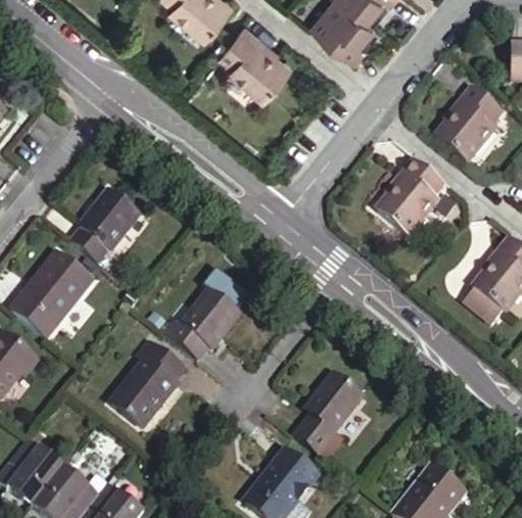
[(169,0),(178,7),(174,12),(208,41),(234,11),(221,0),(169,0)]
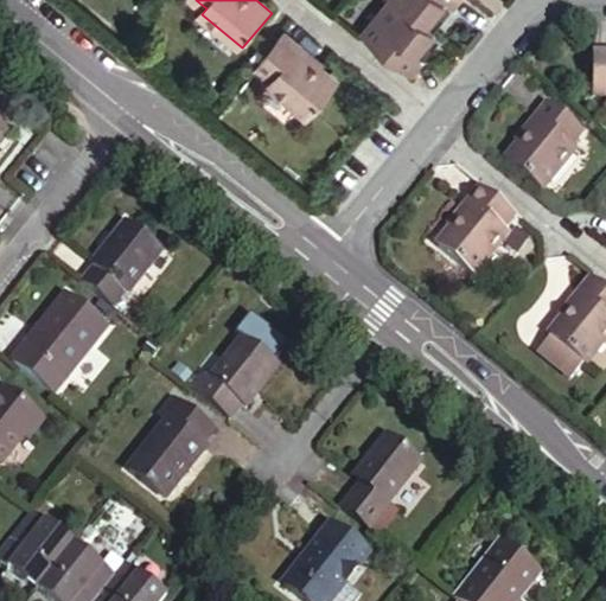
[(446,34),(438,29),(404,0),(393,0),(367,32),(415,72),(446,34)]
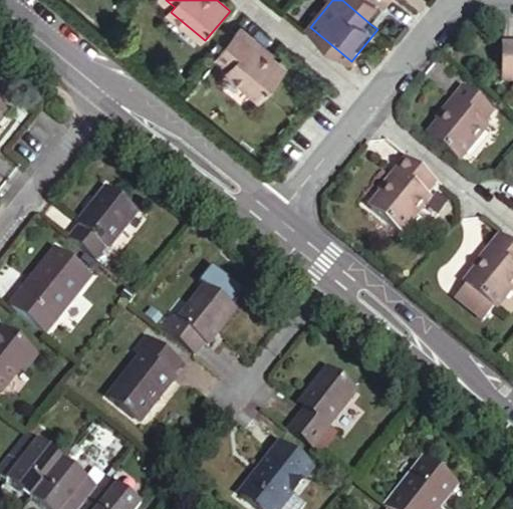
[(370,24),(390,0),(342,0),(370,24)]
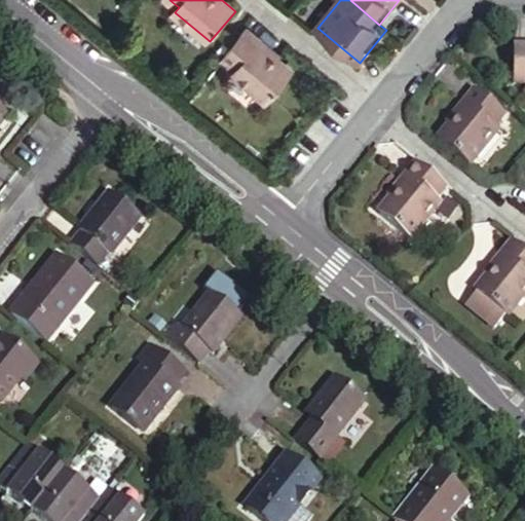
[(263,35),(249,23),(223,54),(236,66),(232,70),(269,101),(295,69),(280,59),(258,41),(263,35)]
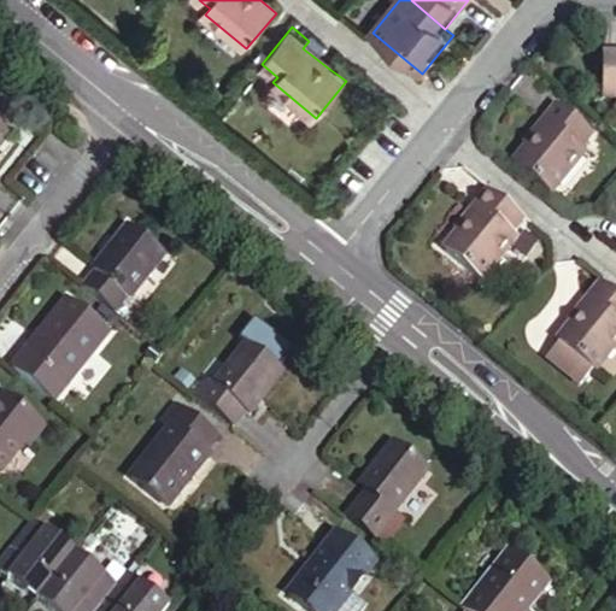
[(303,48),(329,69),(335,63),(309,41),(303,48)]
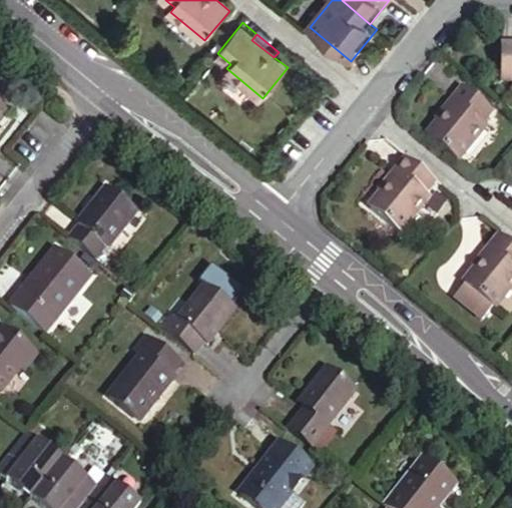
[(511,35),(497,35),(496,74),(511,74),(511,35)]
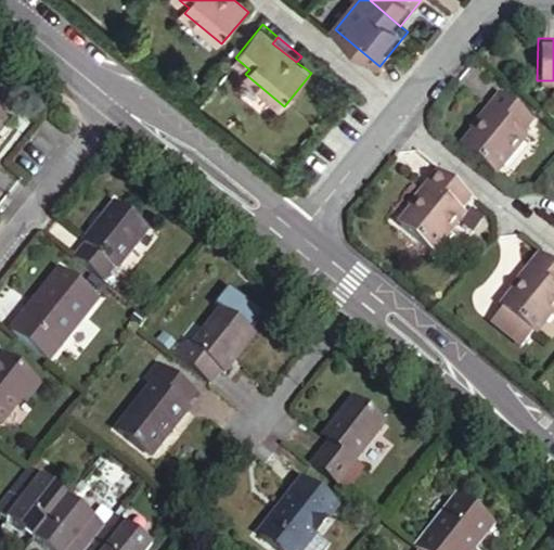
[(476,126),(463,141),(495,167),(527,128),(522,124),(533,109),(502,82),(490,98),(495,102),(476,126)]
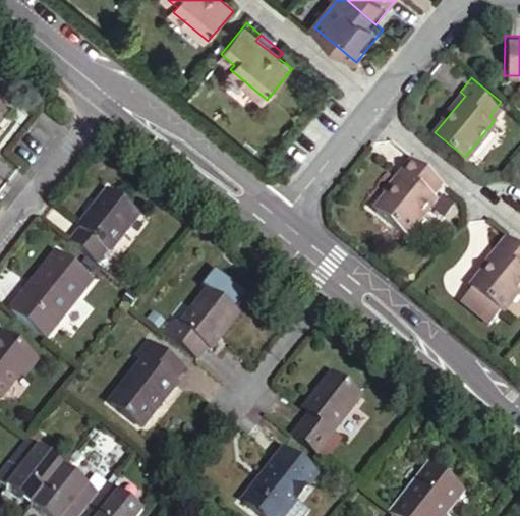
[(442,113),(447,118),(465,96),(460,92),(442,113)]
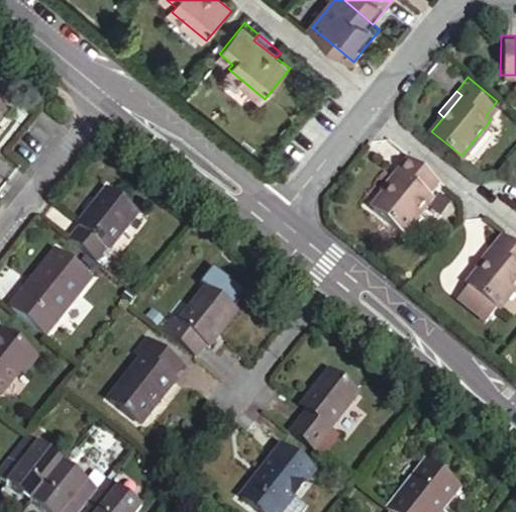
[(0,99),(0,122),(11,108),(0,99)]
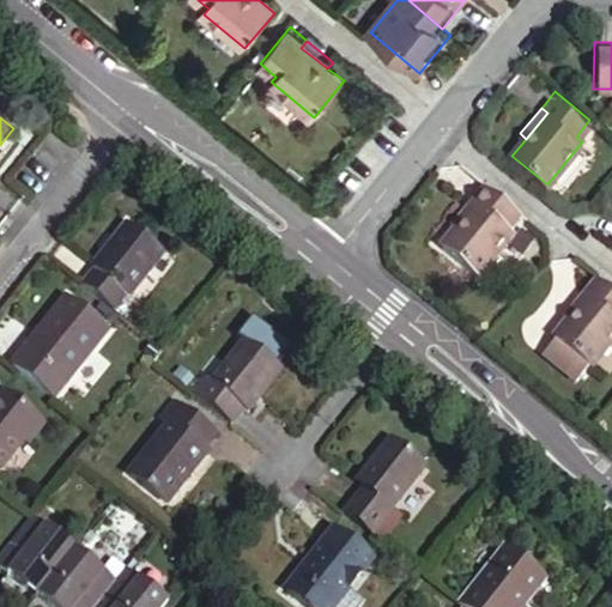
[(453,231),(438,247),(476,278),(510,236),(504,231),(519,214),(482,184),(468,201),(474,205),(453,231)]
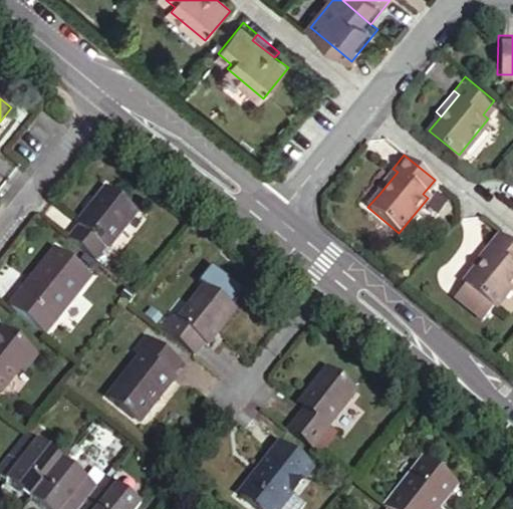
[(374,190),(379,194),(398,172),(393,169),(374,190)]
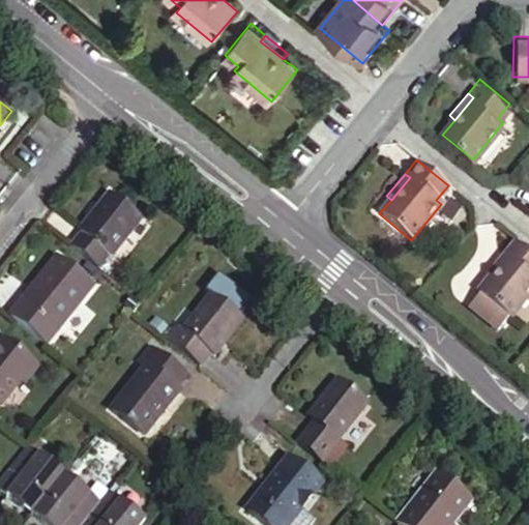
[(76,240),(101,261),(120,237),(123,239),(147,208),(116,182),(84,222),(87,225),(76,240)]
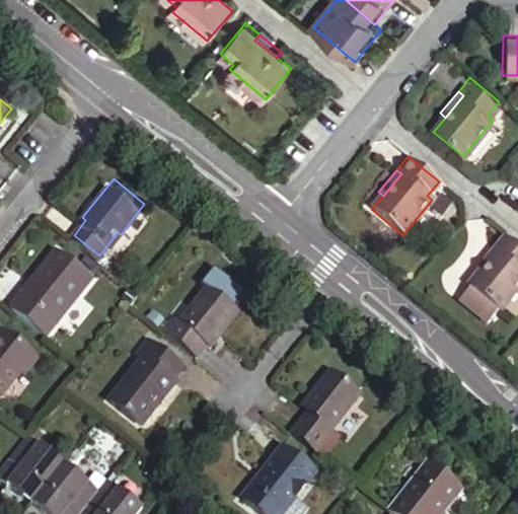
[(476,274),(465,288),(493,311),(495,313),(517,283),(517,245),(502,234),(490,248),(495,252),(476,274)]
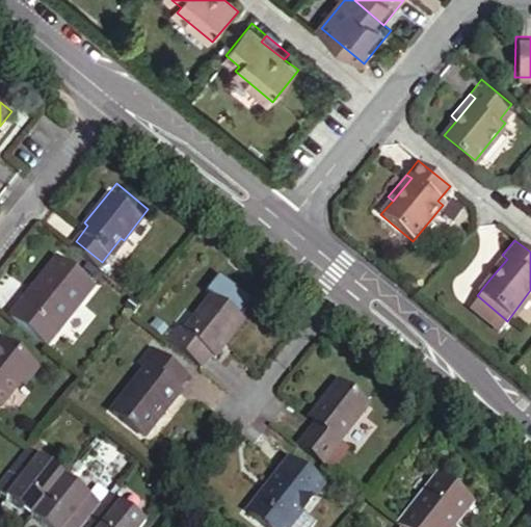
[(44,285),(19,317),(46,338),(95,275),(62,249),(38,281),(44,285)]
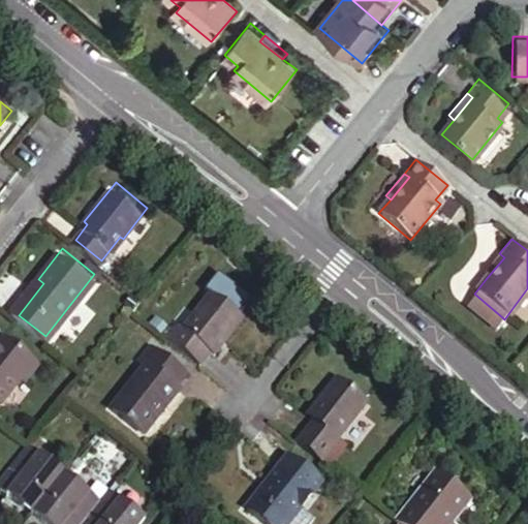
[(480,276),(486,279),(504,257),(499,253),(480,276)]
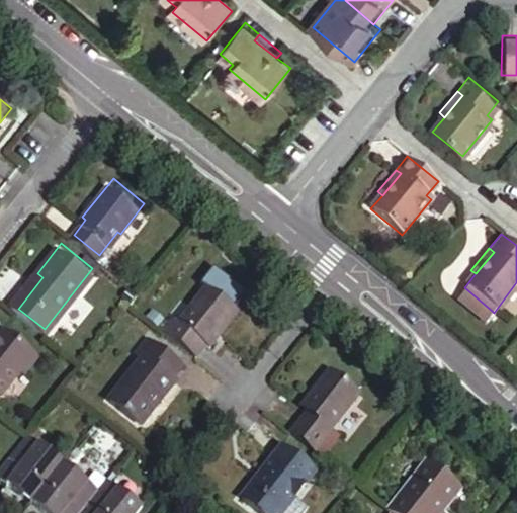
[(37,273),(12,304),(18,309),(42,277),(37,273)]
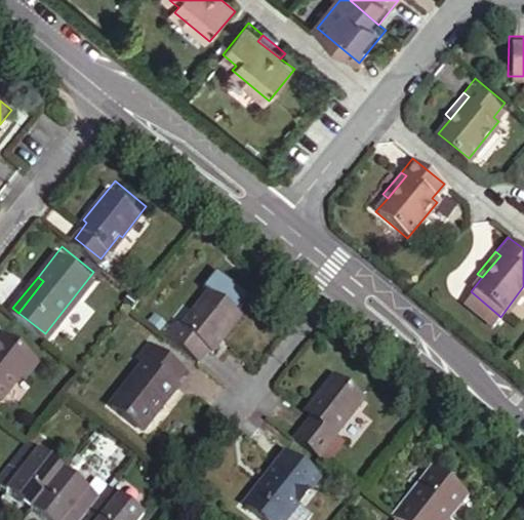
[(179,318),(168,333),(201,360),(213,345),(218,349),(249,311),(216,283),(185,322),(179,318)]
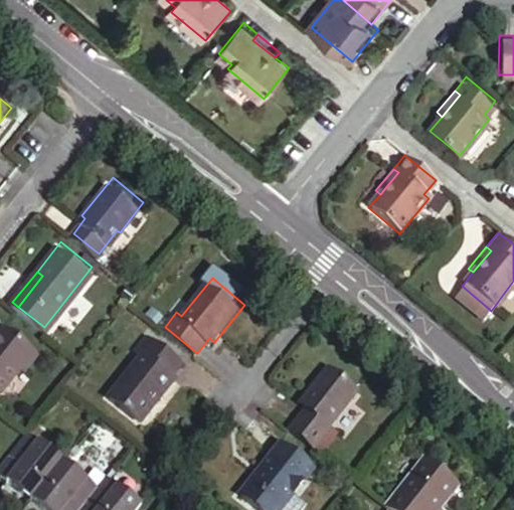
[(489,309),(462,286),(451,298),(479,321),(489,309)]
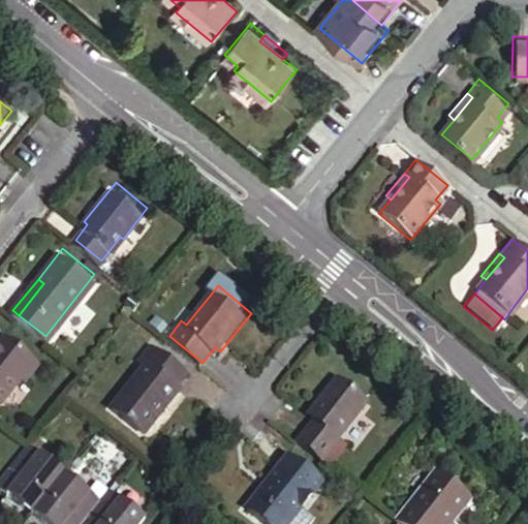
[(0,398),(3,395),(7,399),(27,374),(32,378),(47,360),(12,333),(0,347),(0,398)]
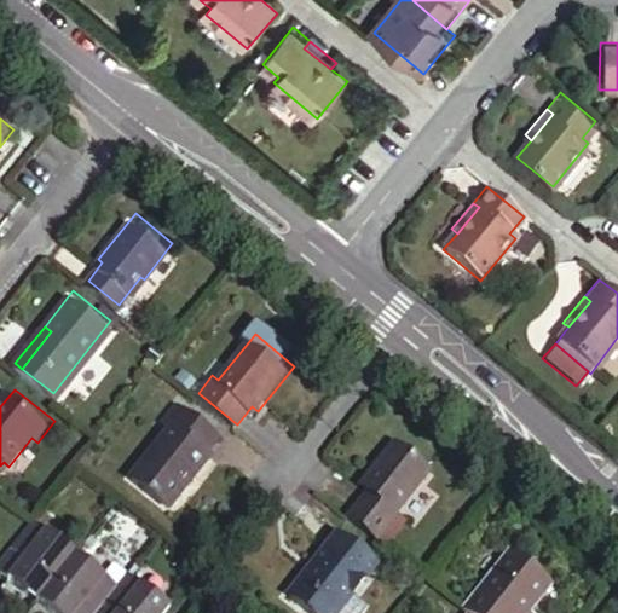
[(172,423),(130,475),(169,505),(211,455),(201,446),(214,432),(177,403),(165,417),(172,423)]
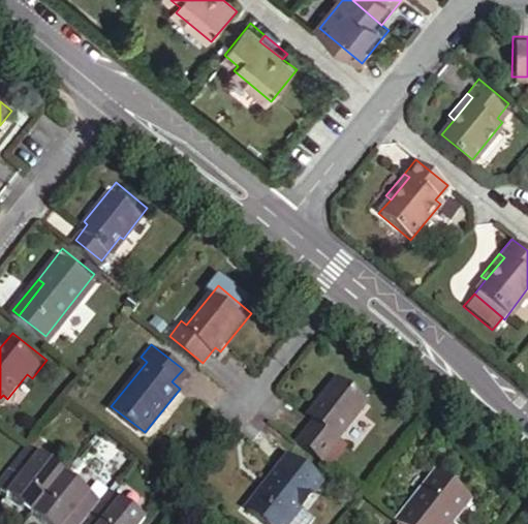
[(317,419),(299,440),(328,463),(346,440),(343,438),(372,401),(340,375),(319,402),(323,405),(315,417),(317,419)]
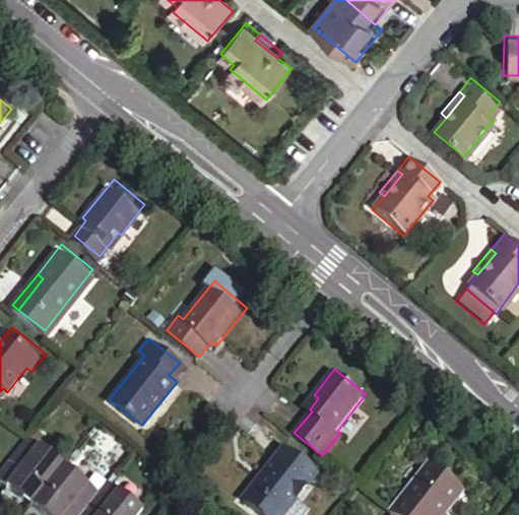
[(305,406),(310,409),(318,398),(314,395),(305,406)]
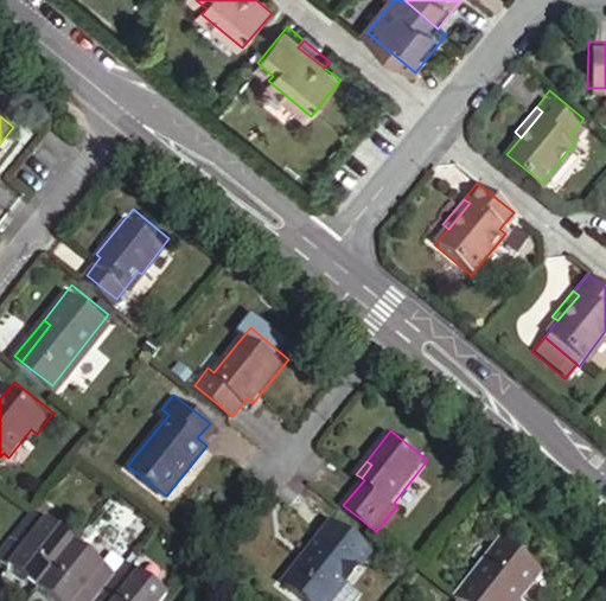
[(37,504),(0,549),(0,557),(34,584),(74,535),(37,504)]
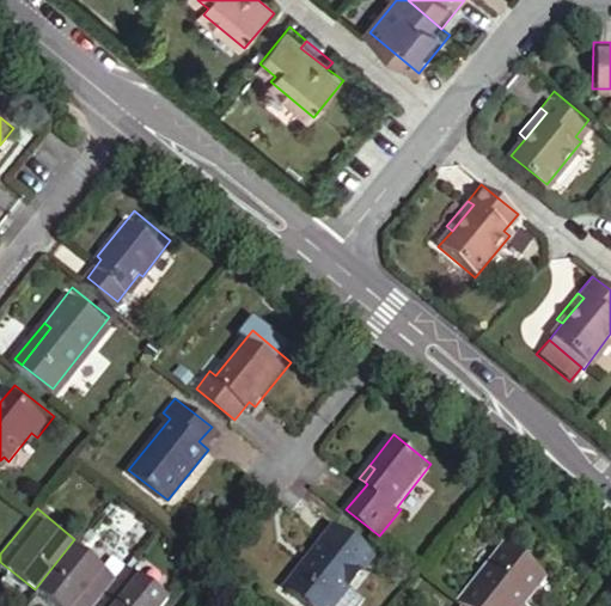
[(306,605),(337,605),(348,592),(376,559),(336,527),(286,589),(306,605)]
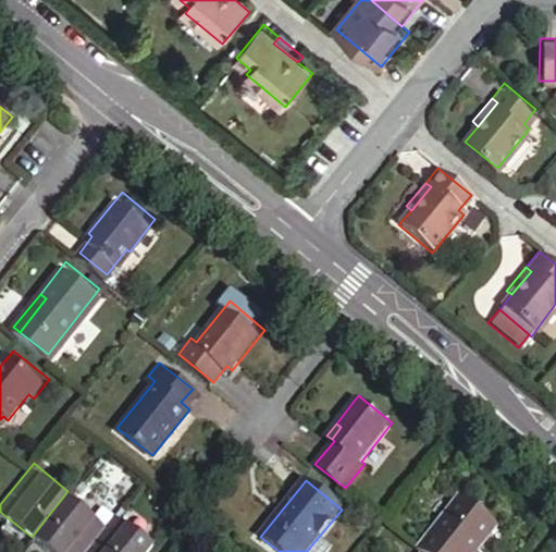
[(68,491),(32,537),(49,551),(86,551),(109,525),(68,491)]
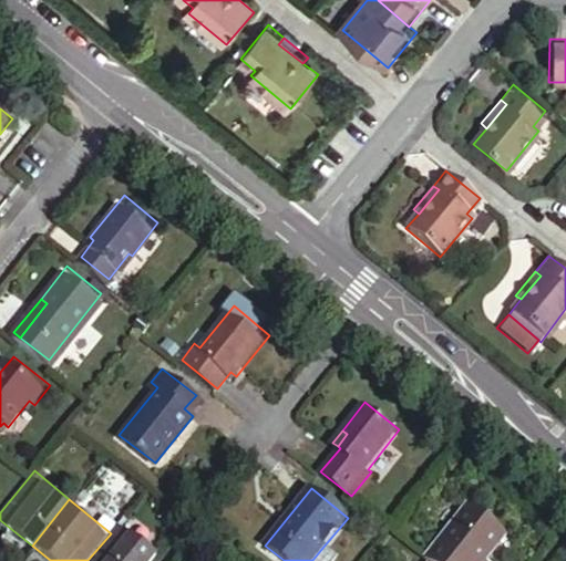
[(470,501),(425,554),(432,560),(483,560),(486,558),(507,532),(470,501)]
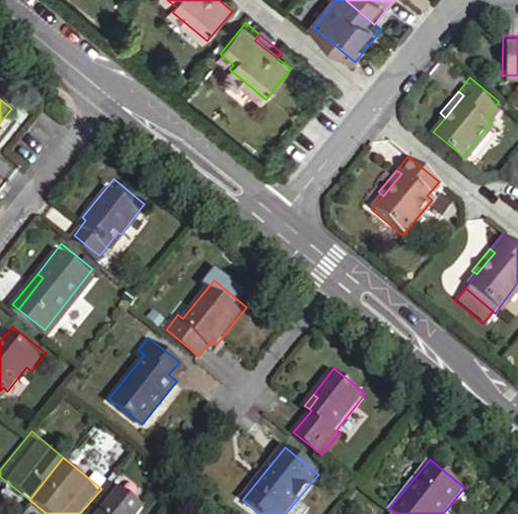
[(101,489),(80,513),(138,513),(144,507),(108,479),(101,489)]
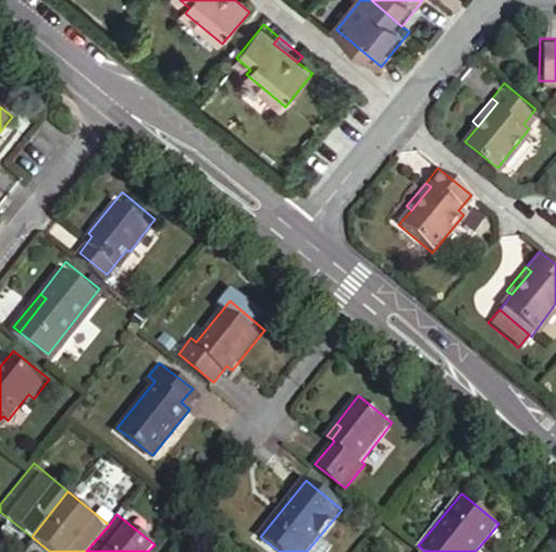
[(329,551),(331,550),(317,539),(307,551),(329,551)]
